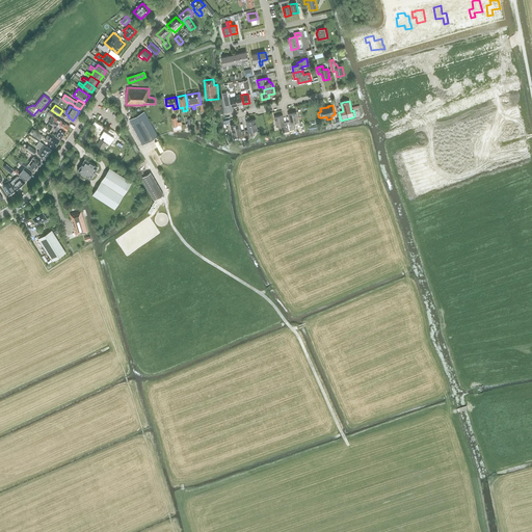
[(159,138),(158,136),(144,112),(129,121),(142,144),(155,137),(157,139),(159,138)]
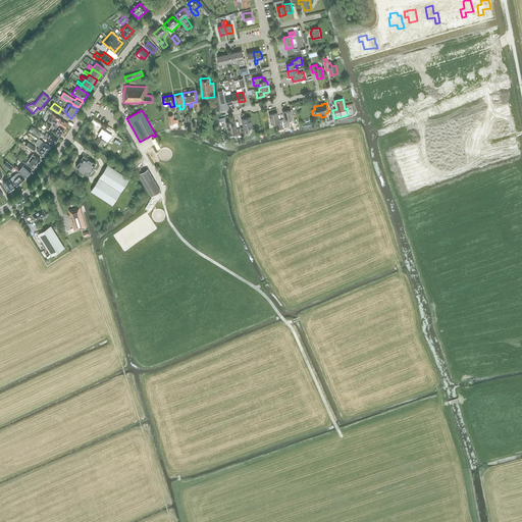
[(281,120),(283,129),(290,127),(288,120),(293,119),(291,110),(282,112),(284,119),(281,120)]
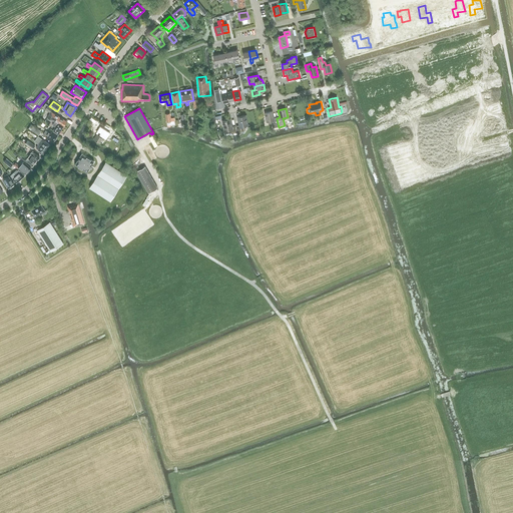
[(51,111),(47,117),(54,121),(52,125),(55,127),(53,130),(58,134),(64,126),(57,122),(58,121),(53,118),(55,114),(51,111)]
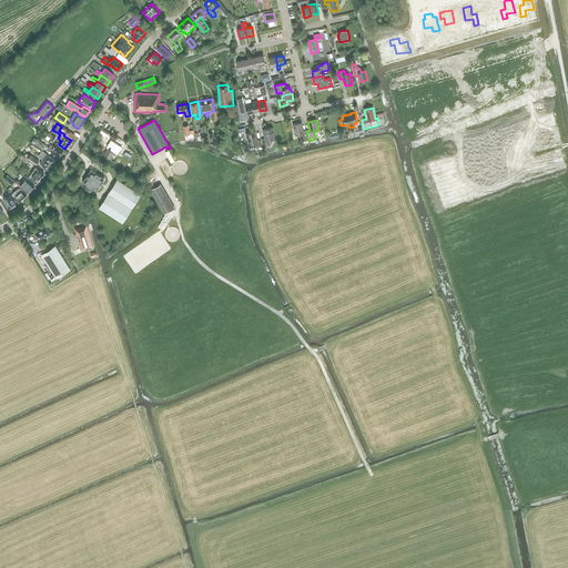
[(302,142),(308,141),(306,131),(303,131),(302,123),(293,125),(295,135),(301,134),(302,142)]
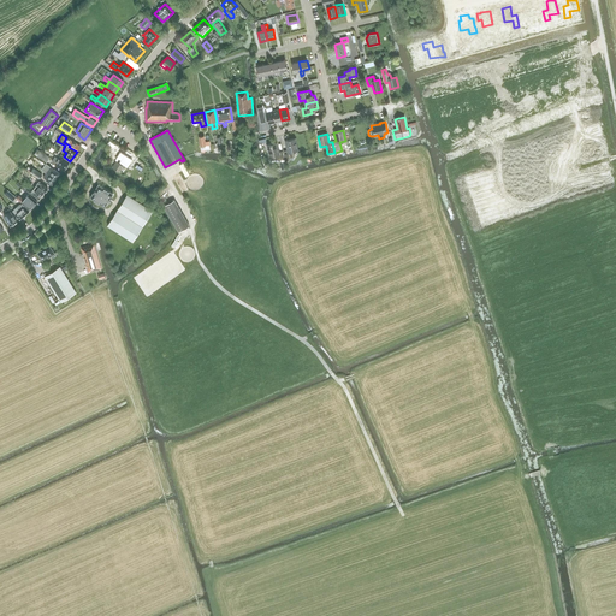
[(201,152),(211,149),(209,141),(205,142),(205,136),(199,137),(200,146),(201,152)]
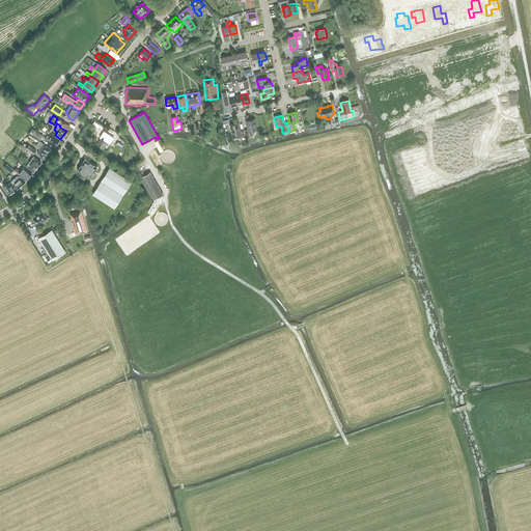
[(70,126),(57,118),(55,122),(60,126),(59,127),(66,131),(70,126)]
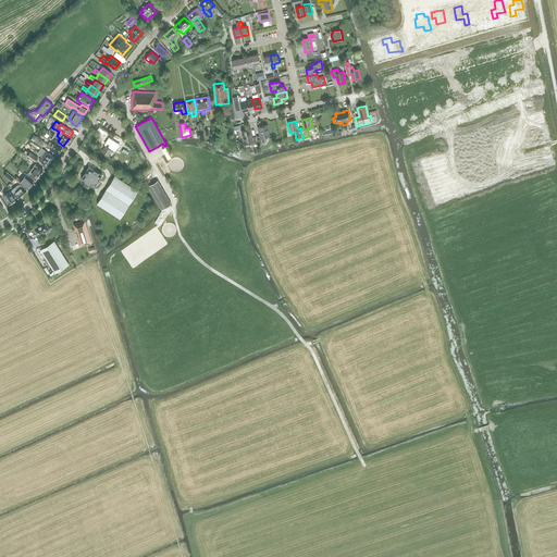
[(264,137),(269,136),(267,125),(258,127),(260,136),(257,136),(258,144),(265,143),(264,137)]
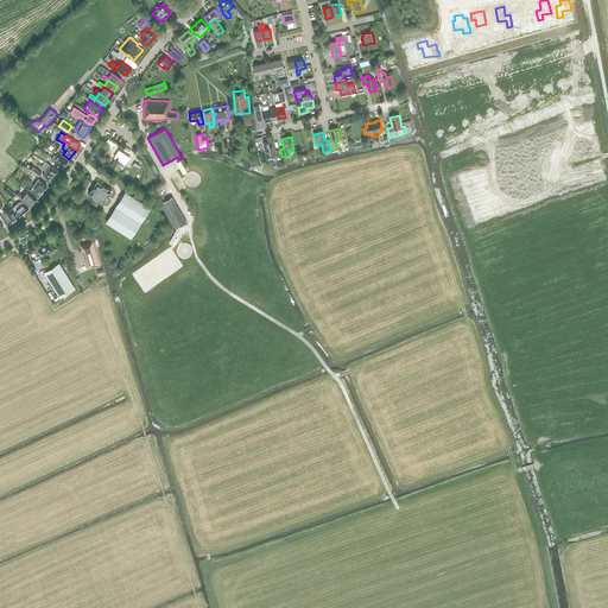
[(273,159),(280,158),(279,150),(274,150),(273,140),(264,143),(267,158),(272,157),(273,159)]
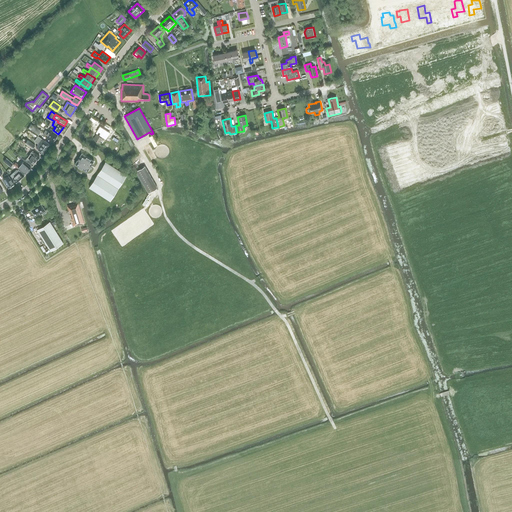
[(110,134),(113,129),(107,125),(104,130),(110,134)]
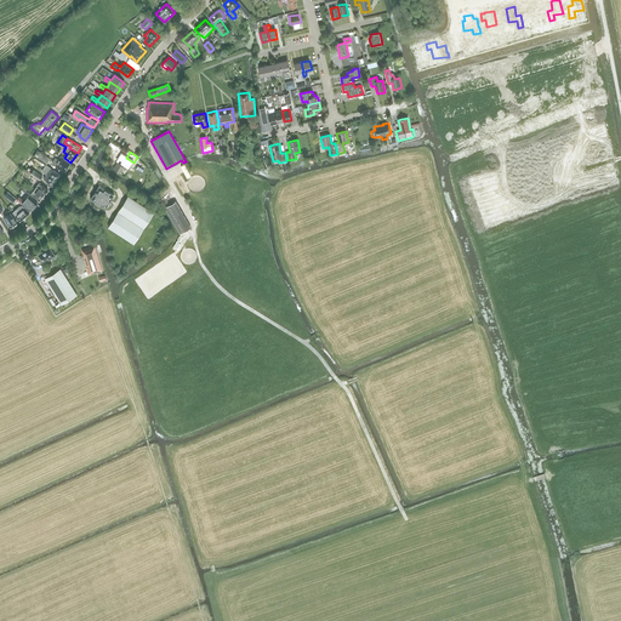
[(46,164),(50,159),(41,153),(38,158),(46,164)]
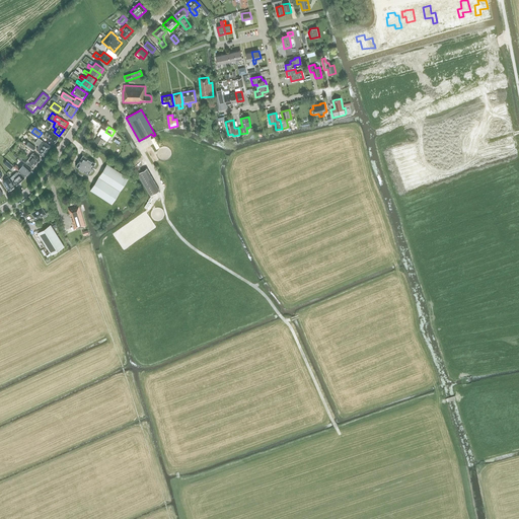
[(105,137),(107,134),(101,131),(95,141),(100,145),(103,139),(104,140),(106,137),(105,137)]
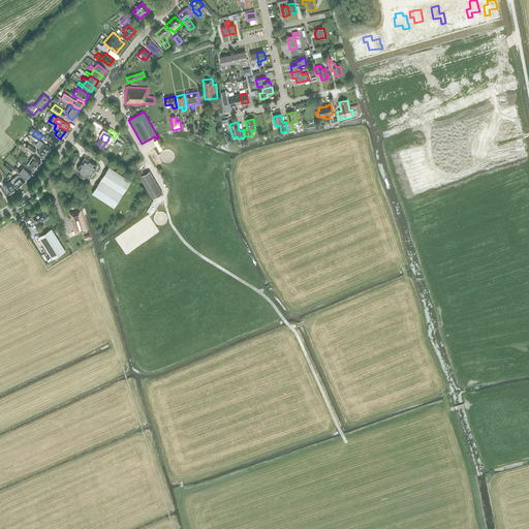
[(48,141),(47,141),(55,147),(60,139),(52,134),(50,136),(47,134),(44,138),(48,141)]
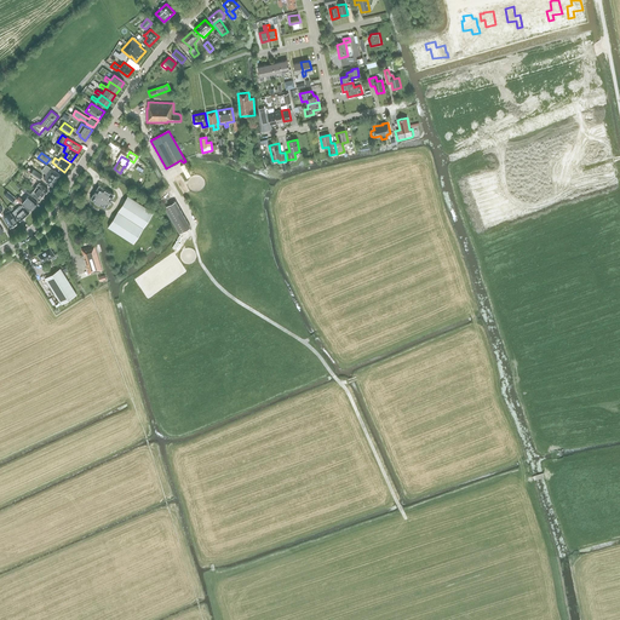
[(53,171),(51,168),(49,167),(44,172),(46,174),(44,178),(46,181),(52,185),(61,174),(55,170),(53,171)]
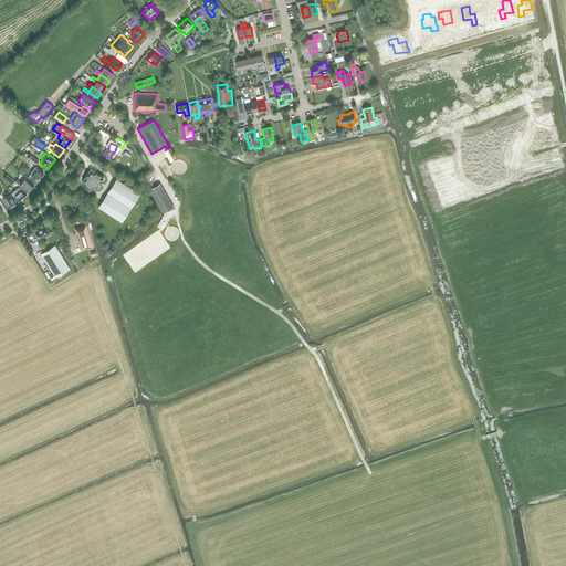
[(39,160),(31,155),(28,158),(35,164),(39,160)]
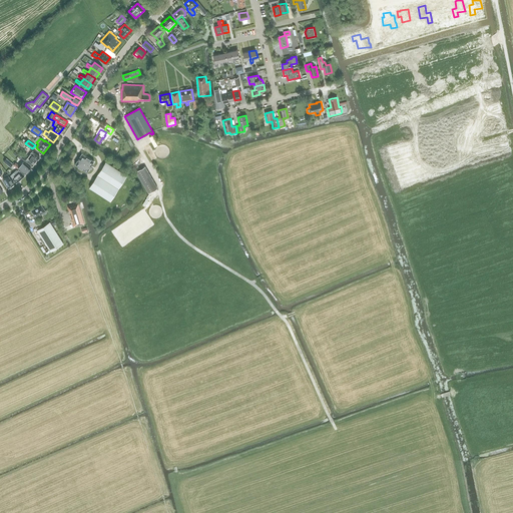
[(39,157),(39,156),(34,152),(34,153),(32,151),(26,158),(21,154),(19,156),(22,158),(21,159),(27,163),(27,162),(33,166),(37,160),(38,159),(39,158),(39,157)]
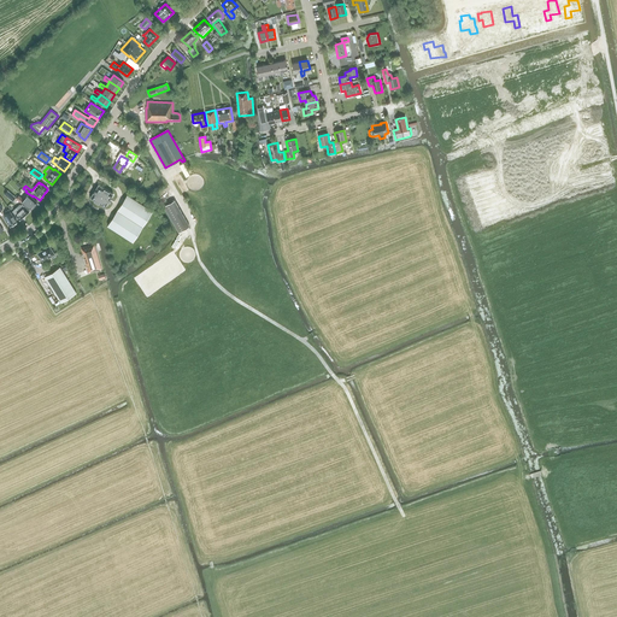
[(105,206),(113,194),(99,184),(90,198),(105,206)]
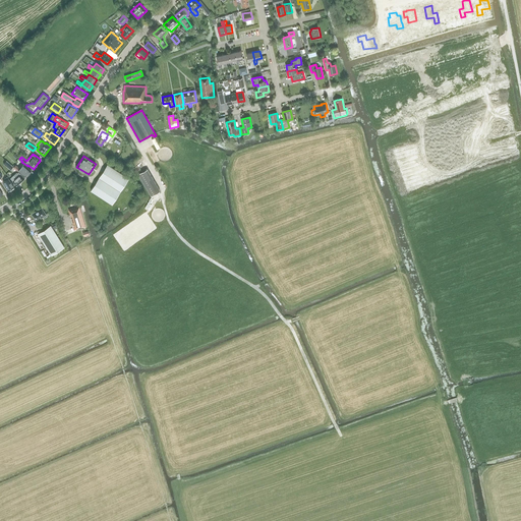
[(25,177),(32,171),(23,164),(20,169),(15,165),(13,168),(18,171),(25,177)]
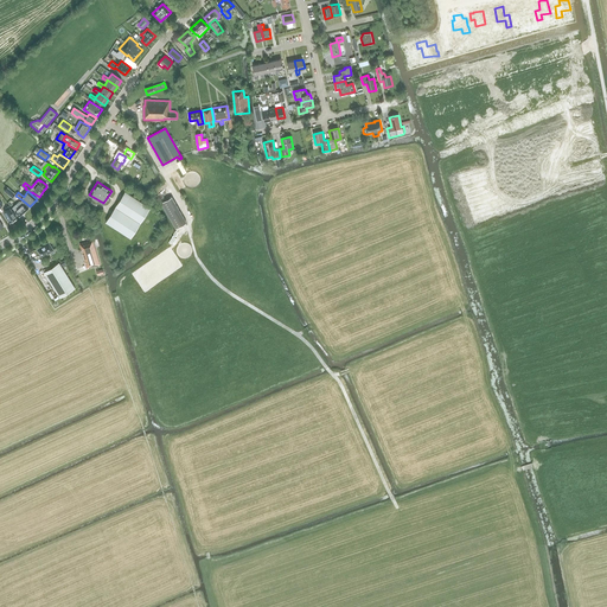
[(151,208),(125,192),(106,222),(131,238),(151,208)]
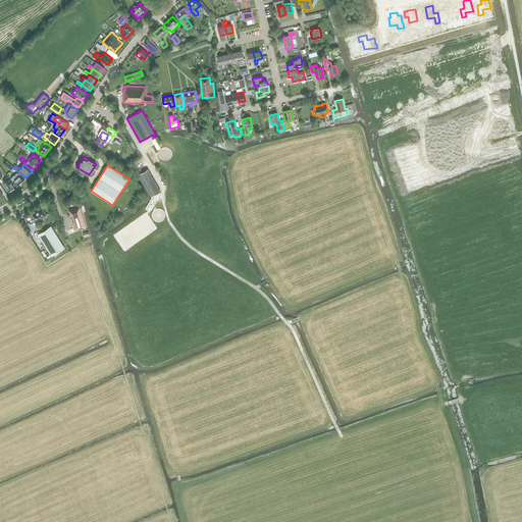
[(148,169),(139,174),(151,197),(160,192),(148,169)]
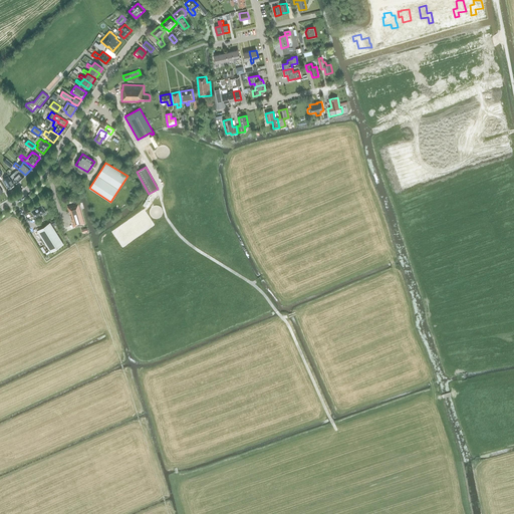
[(14,173),(20,180),(24,176),(20,171),(19,171),(18,170),(17,171),(16,170),(14,173)]
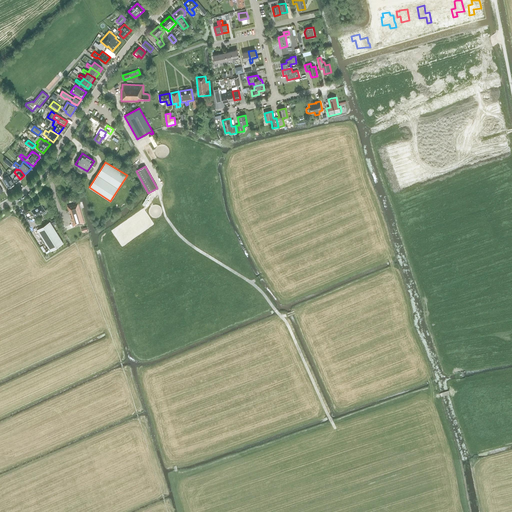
[(16,182),(20,179),(14,172),(10,175),(13,178),(12,178),(16,182)]
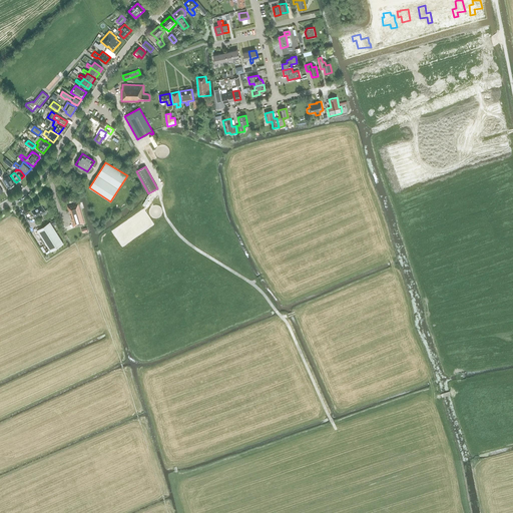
[(14,184),(8,176),(7,174),(4,176),(5,178),(3,179),(8,188),(14,184)]
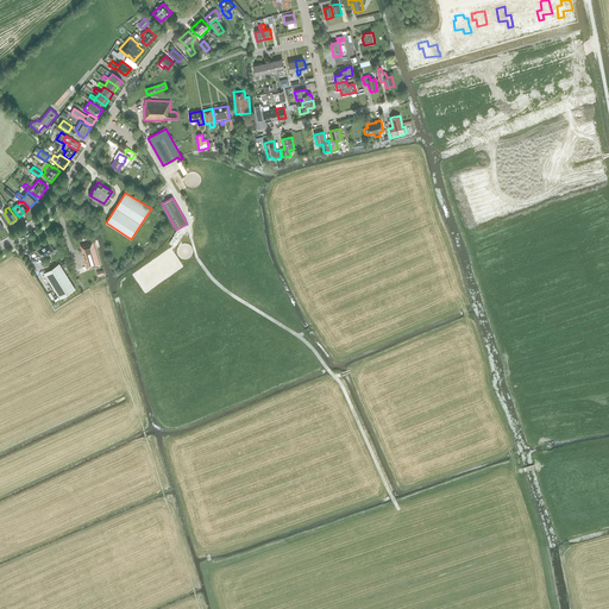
[(100,265),(93,242),(81,245),(88,269),(100,265)]
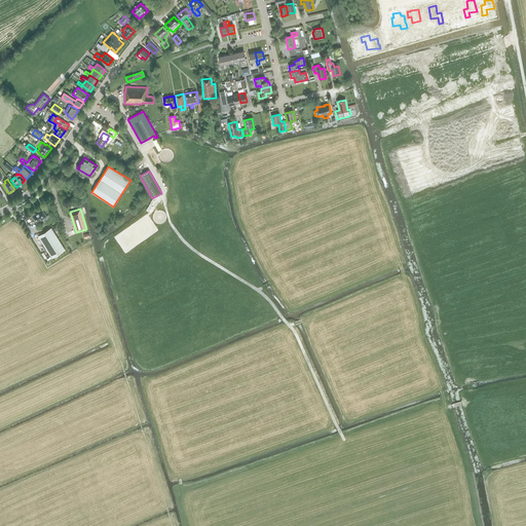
[(42,210),(32,216),(36,223),(43,219),(44,221),(46,219),(45,218),(46,217),(42,210)]
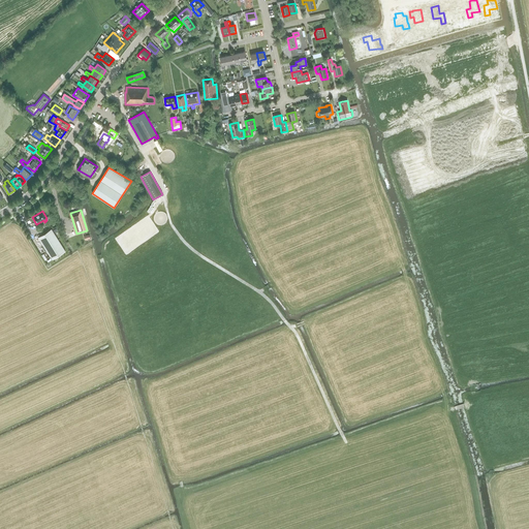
[(38,238),(52,259),(65,251),(52,229),(38,238)]
